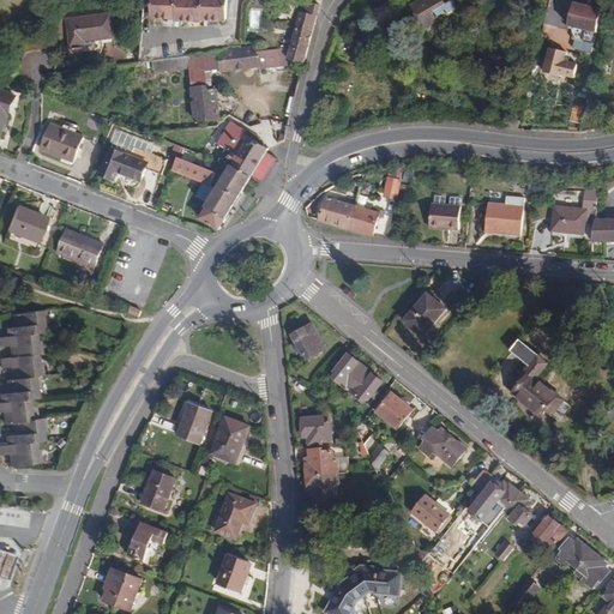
[(226,19),(226,0),(149,0),(149,17),(174,17),(173,19),(200,20),(200,18),(226,19)]
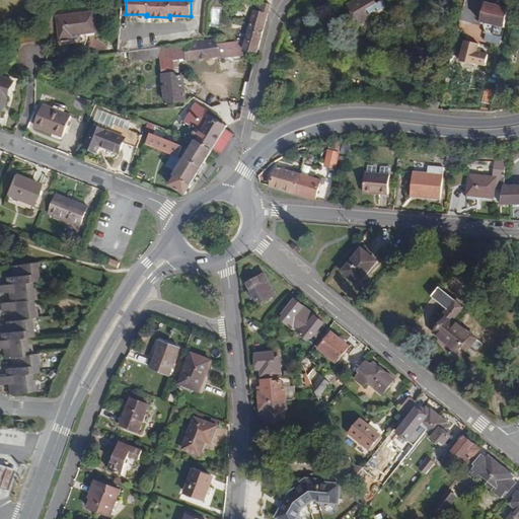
[(372,19),(389,9),(383,0),(359,0),(350,5),(360,24),(371,18),(372,19)]
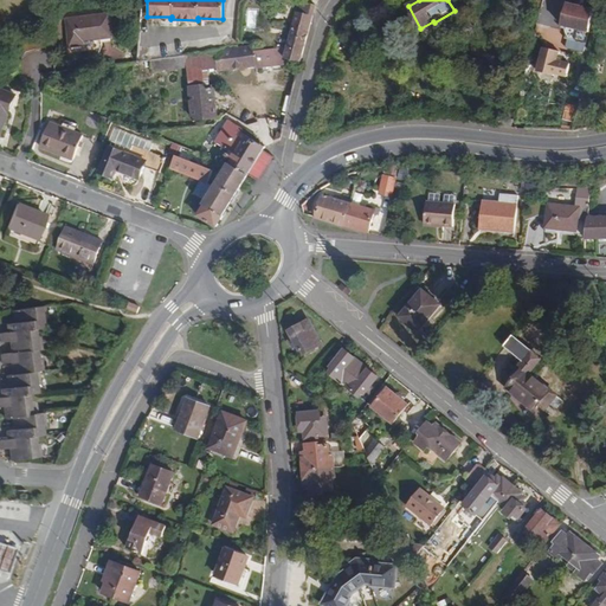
[(302,63),(316,6),(300,1),(289,43),(285,58),(302,63)]
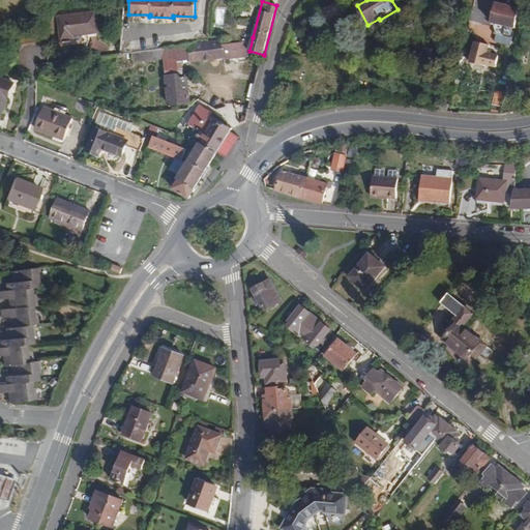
[(517,31),(522,9),(513,7),(507,5),(497,3),(492,25),(517,31)]
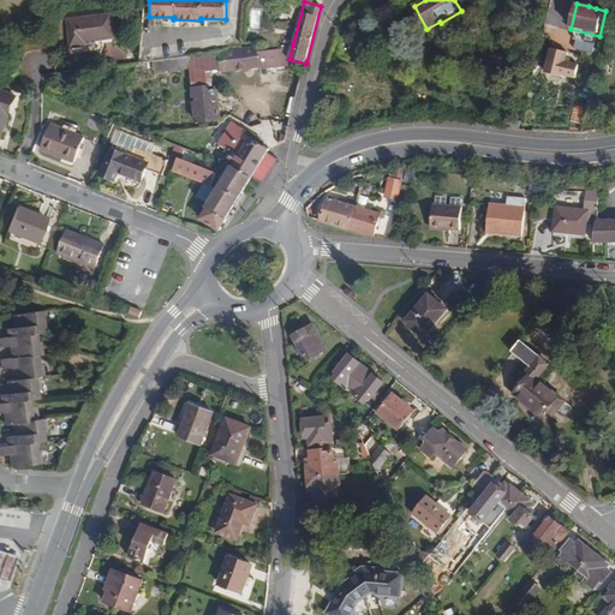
[(112,37),(109,13),(67,18),(71,48),(84,46),(84,41),(112,37)]
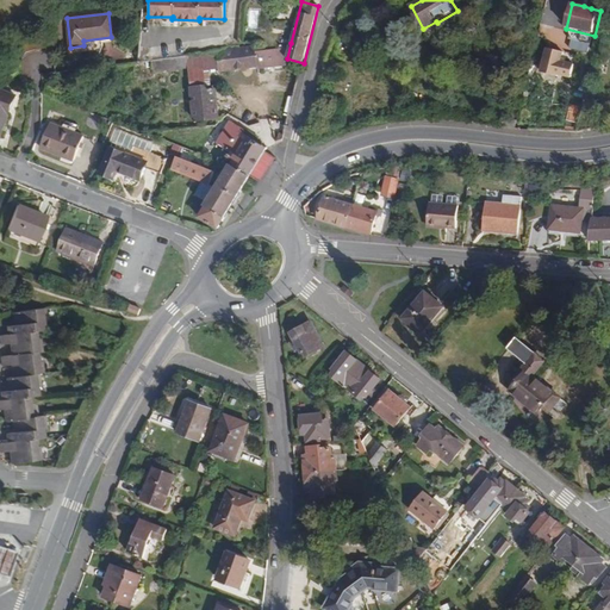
[(287,58),(291,43),(254,48),(216,53),(218,68),(219,72),(256,66),(259,68),(287,63),(287,58)]
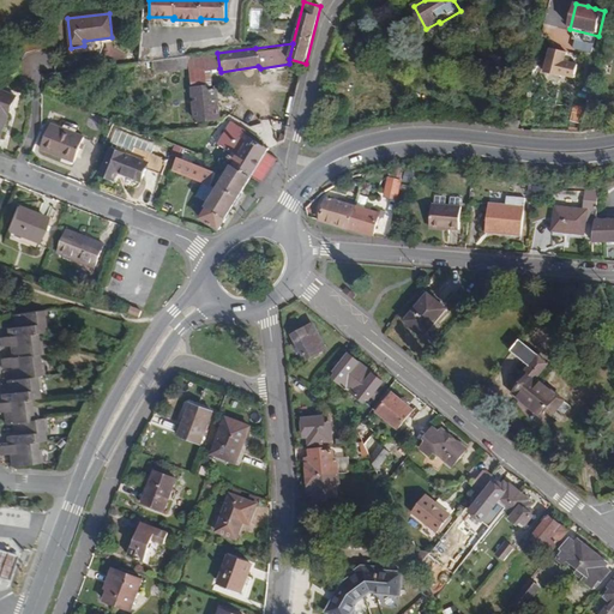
[(567,54),(552,49),(546,72),(563,76),(564,74),(576,78),(579,65),(565,62),(567,54)]
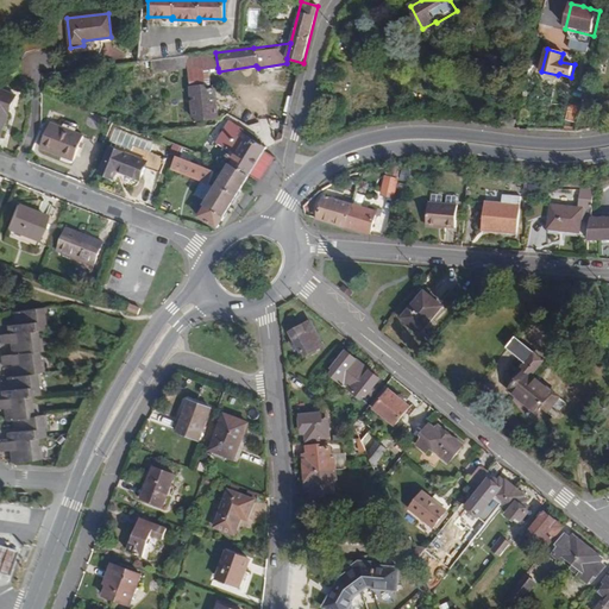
[(218,68),(215,52),(186,56),(187,64),(188,67),(190,87),(213,85),(212,75),(205,75),(205,69),(218,68)]
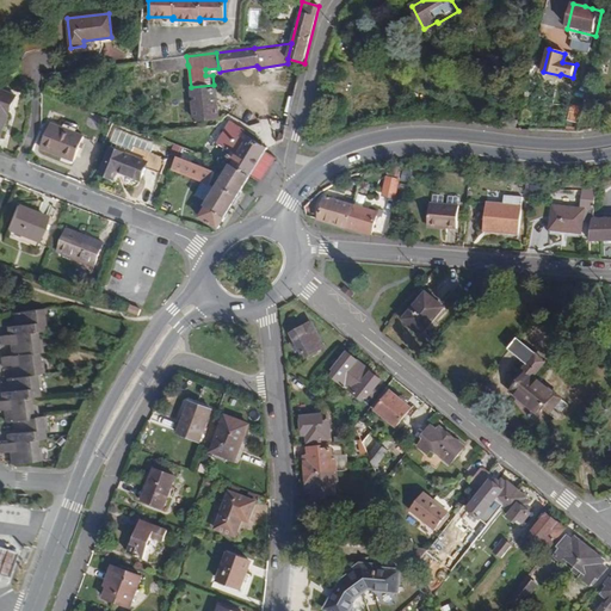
[(189,67),(187,65),(186,56),(167,59),(150,61),(153,72),(189,67)]
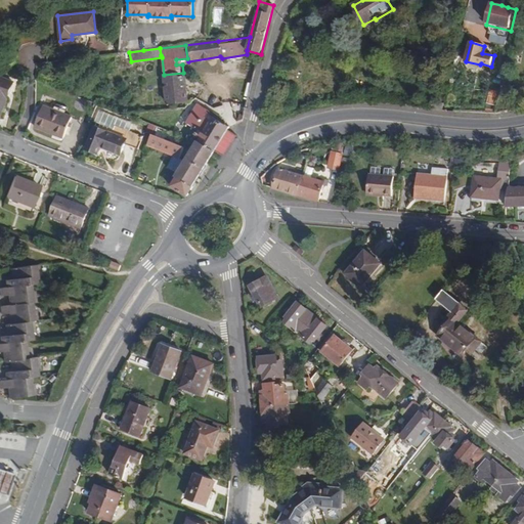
[(187,101),(183,73),(164,75),(168,104),(187,101)]
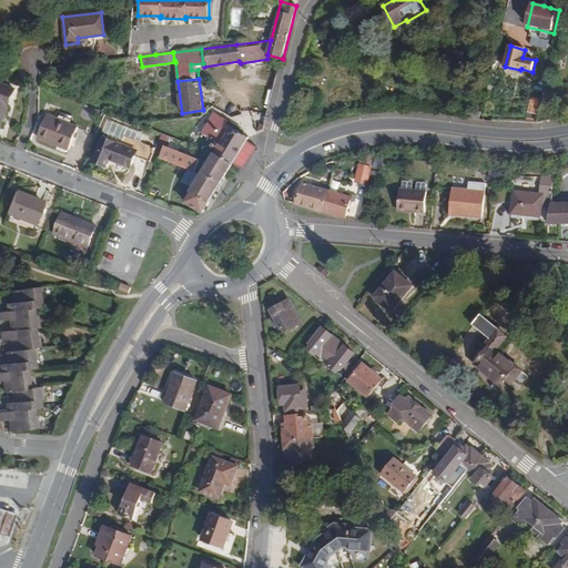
[(0,124),(0,125),(13,88),(0,83),(0,124)]
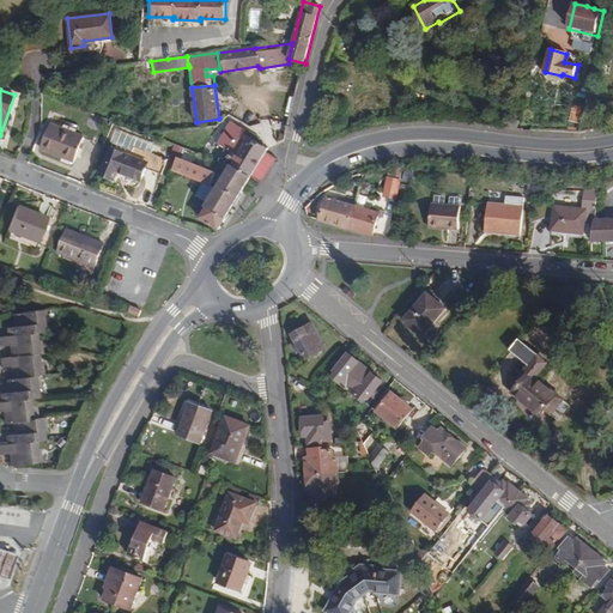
[(268,152),(269,149),(263,145),(265,143),(260,140),(261,139),(232,122),(219,144),(238,156),(218,189),(210,204),(201,218),(219,230),(254,175),(268,152)]
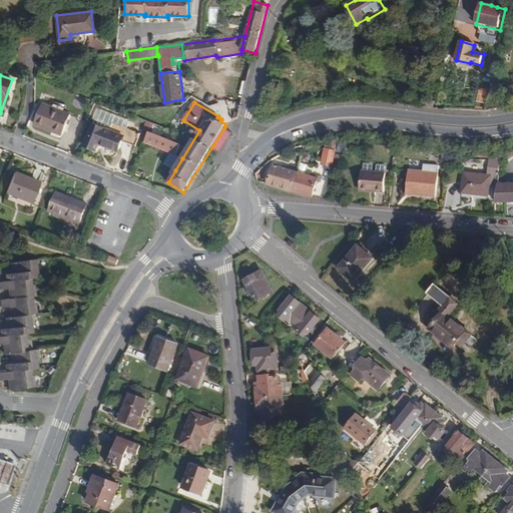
[(70,114),(41,103),(34,124),(62,135),(70,114)]
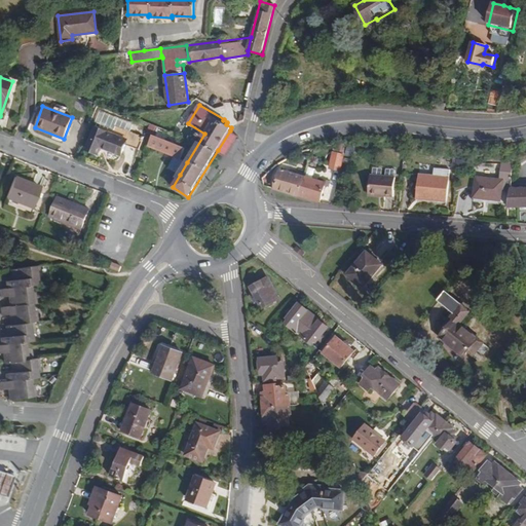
[(124,138),(127,130),(115,125),(112,133),(96,126),(87,150),(98,154),(101,147),(121,154),(125,144),(127,139),(124,138)]
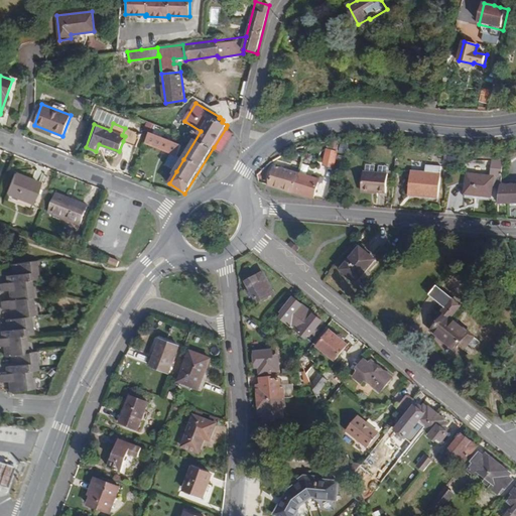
[(136,146),(141,133),(125,128),(122,135),(125,136),(123,141),(136,146)]
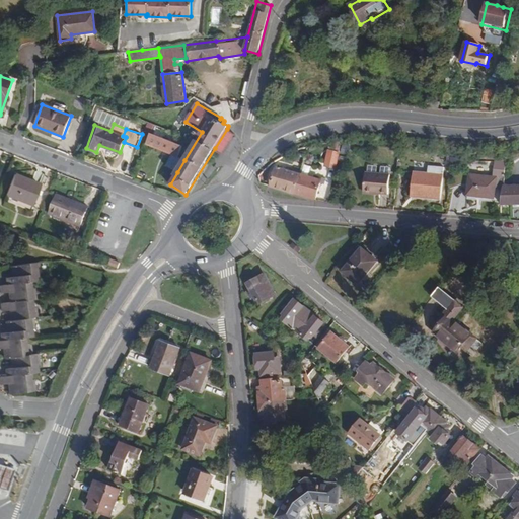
[(150,136),(146,145),(172,155),(173,154),(178,157),(182,146),(151,134),(150,136)]
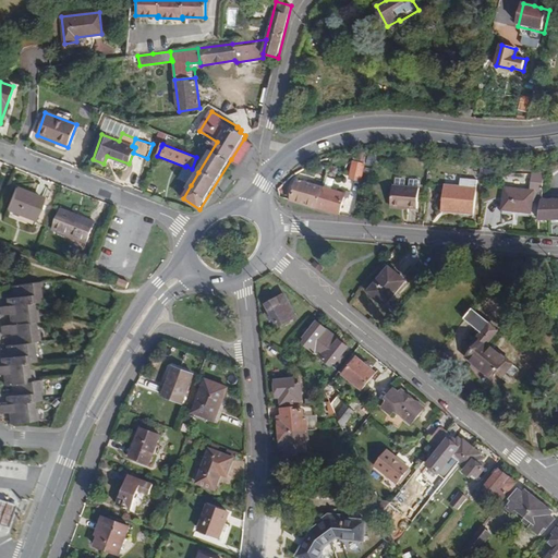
[(361,182),(365,167),(354,164),(350,179),(361,182)]
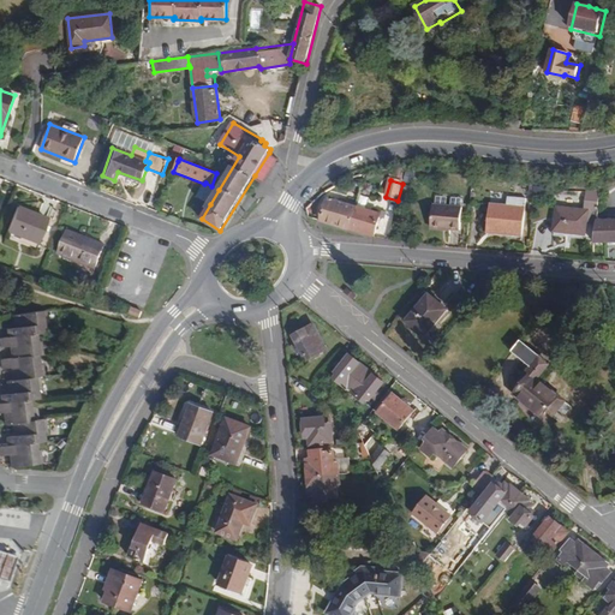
[(210,204),(219,190),(212,186),(206,183),(204,184),(197,196),(210,204)]
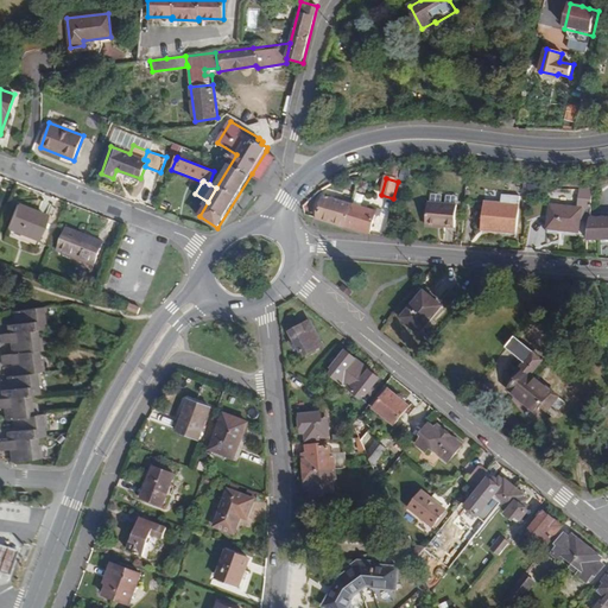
[(582,190),(581,210),(549,208),(548,233),(580,235),(580,229),(590,229),(590,222),(593,191),(582,190)]
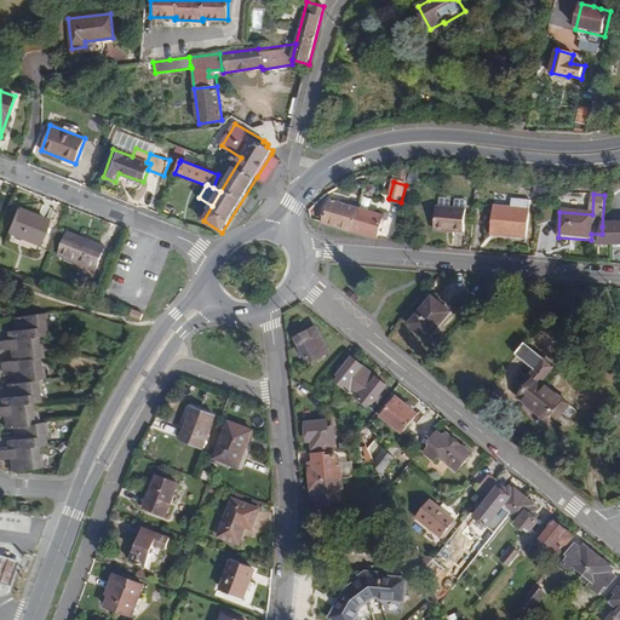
[(323,224),(377,240),(383,220),(388,222),(390,212),(378,208),(377,213),(331,200),(323,224)]
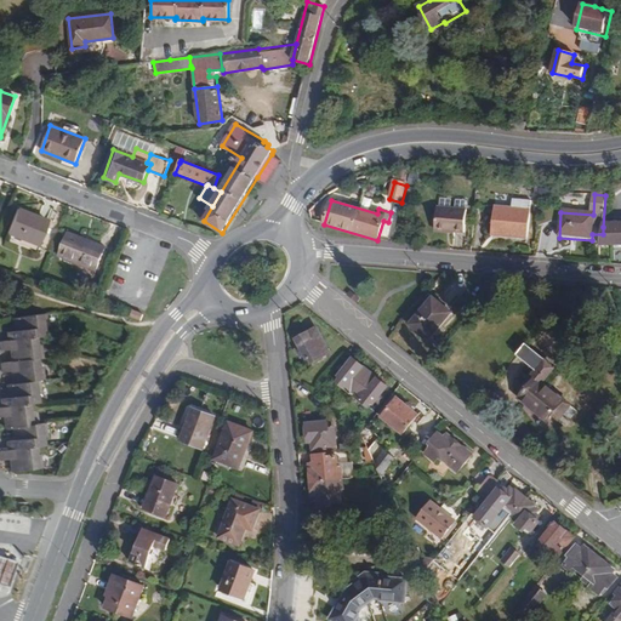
[(528,239),(531,203),(513,201),(513,210),(495,209),(494,231),(502,232),(501,237),(528,239)]
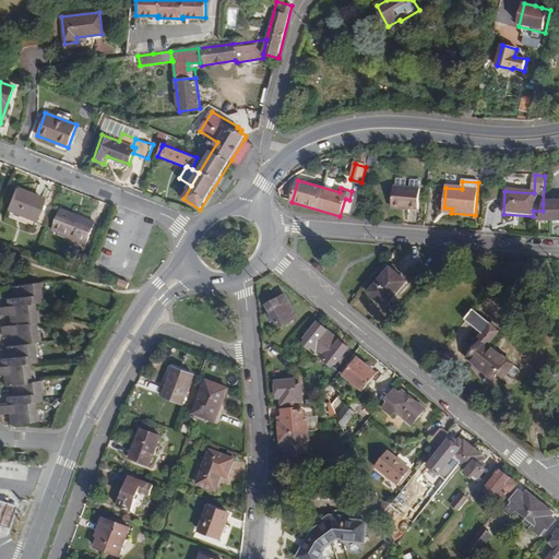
[(418,210),(419,189),(393,187),(391,207),(418,210)]
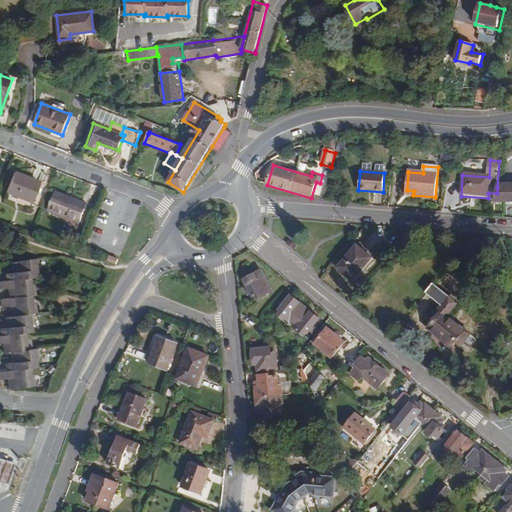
[(32,201),(40,182),(14,172),(7,191),(32,201)]
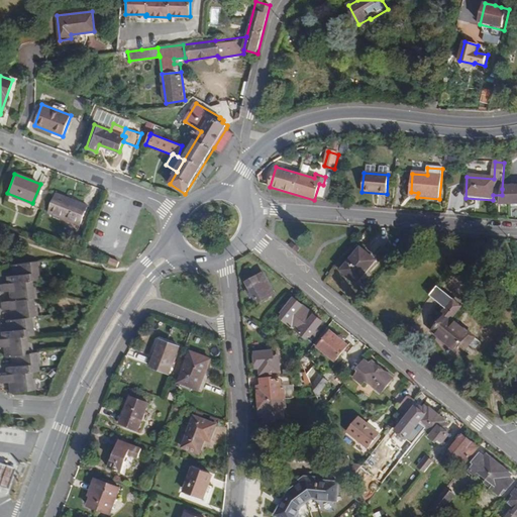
[(516,188),(502,189),(502,195),(501,208),(516,207),(516,188)]
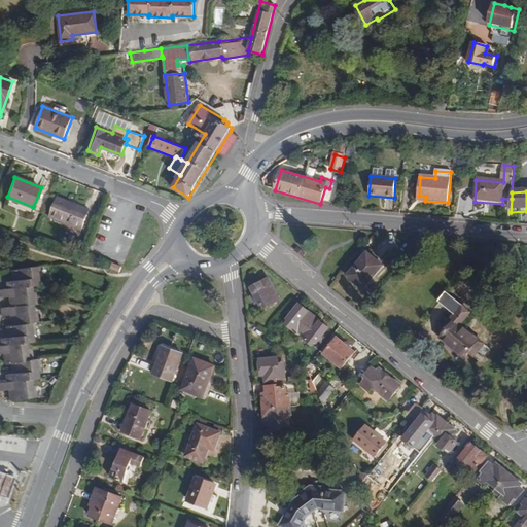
[(82,230),(91,210),(59,197),(50,216),(82,230)]
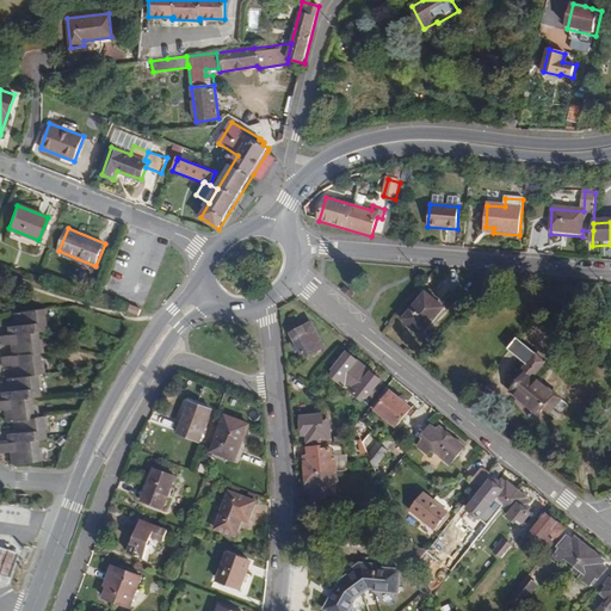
[(488,291),(499,279),(499,275),(488,273),(480,284),(488,291)]
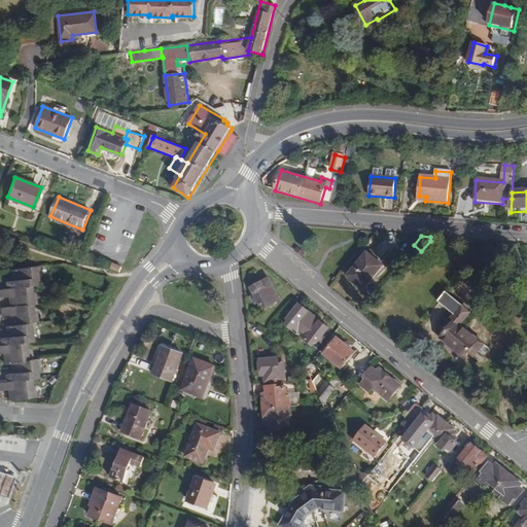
[(82,241),(80,247),(86,249),(89,243),(82,241)]
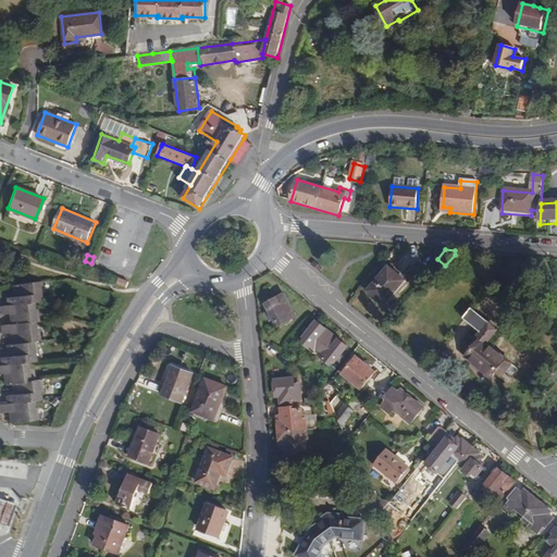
[(323,268),(314,261),(311,264),(320,271),(323,268)]
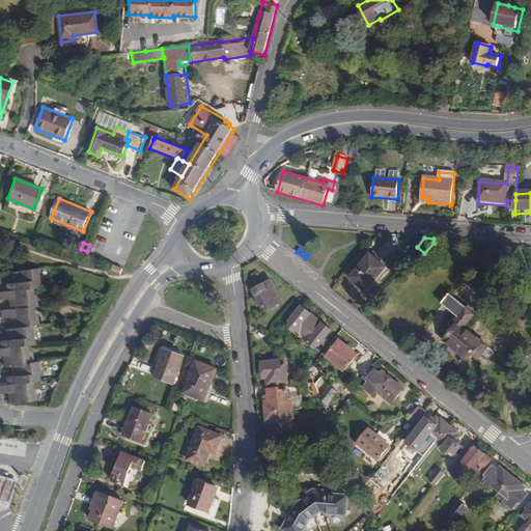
[(385,268),(369,255),(351,279),(366,291),(385,268)]
